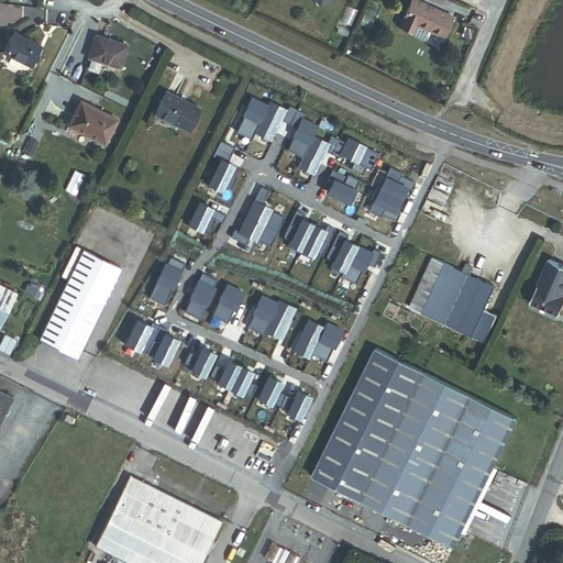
[(452,15),(417,0),(411,0),(400,25),(412,31),(416,24),(443,36),(452,15)]
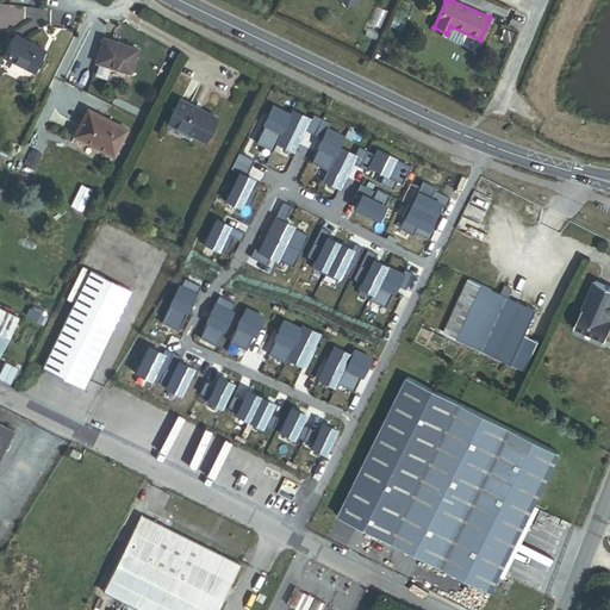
[(6,58),(33,72),(44,51),(17,37),(6,58)]
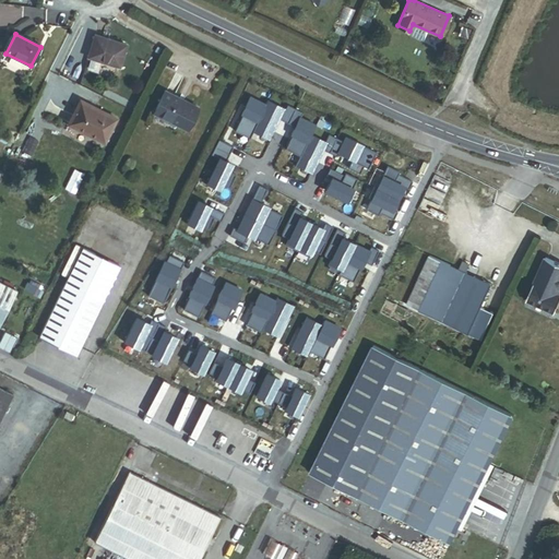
[(87,58),(119,68),(126,45),(94,36),(87,58)]
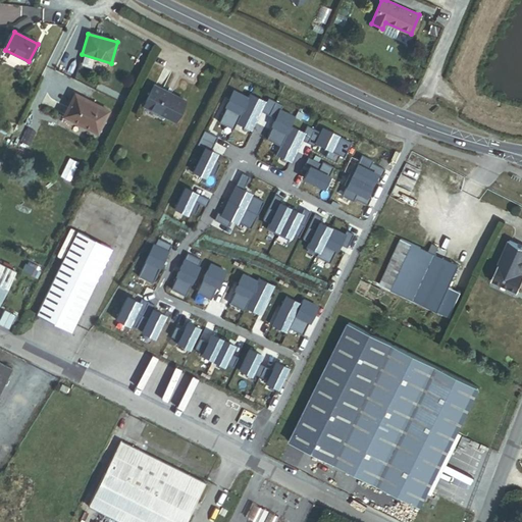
[(165,118),(174,122),(185,101),(153,86),(144,104),(166,115),(165,118)]
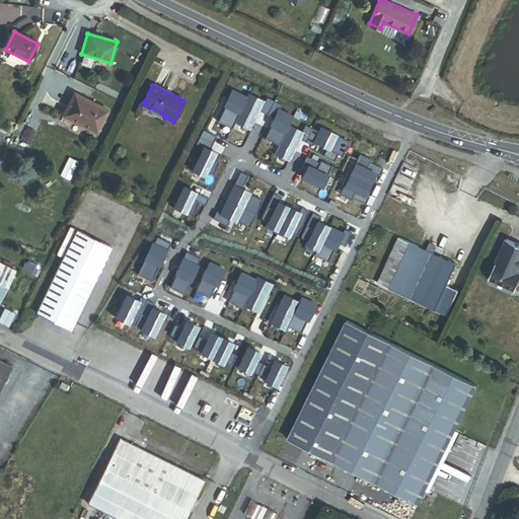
[(246,97),(232,90),(225,105),(226,106),(218,122),(232,129),(235,123),(248,129),(264,100),(248,93),(246,97)]
